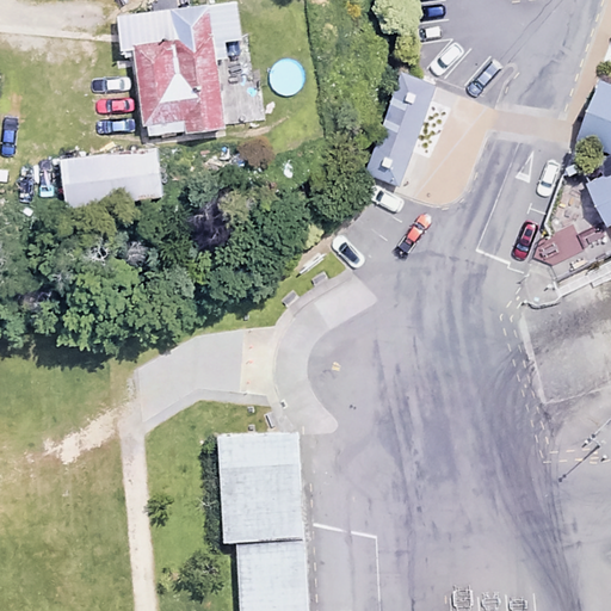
[(228,57),(226,39),(242,37),(238,0),(117,16),(122,54),(129,53),(140,130),(185,124),(186,131),(227,127),(218,59),(228,57)]
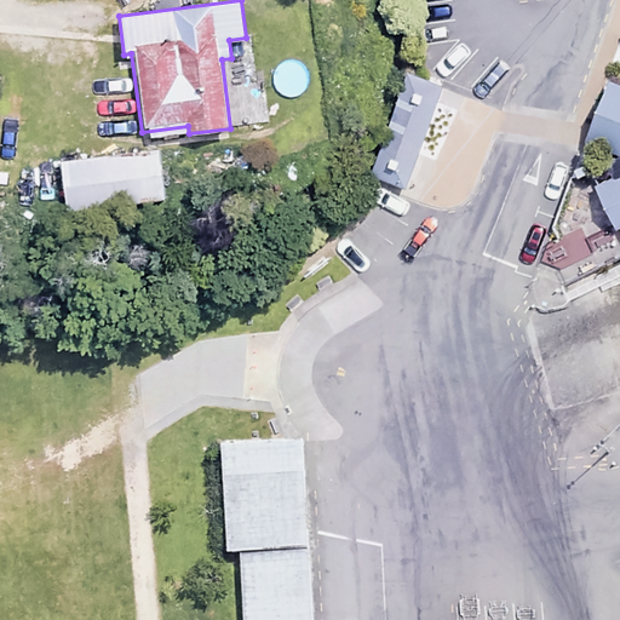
[(411,73),(371,181),(408,195),(448,87),(411,73)]
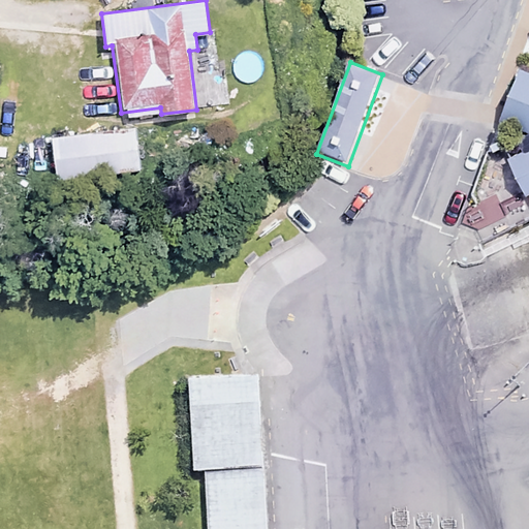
[(528,152),(514,159),(528,190),(528,73),(525,72),(504,122),(528,131),(528,152)]
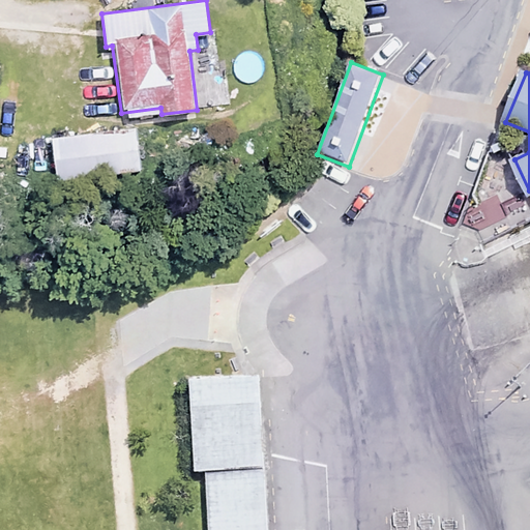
[(97,133),(52,137),(55,178),(100,174),(97,133)]
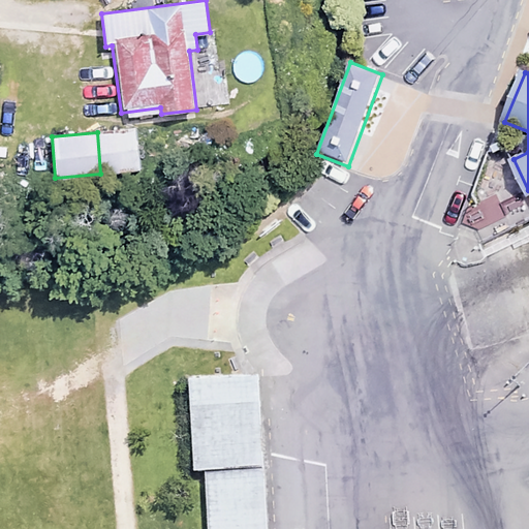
[(266,528),(256,373),(189,377),(194,470),(205,470),(208,528),(266,528)]
